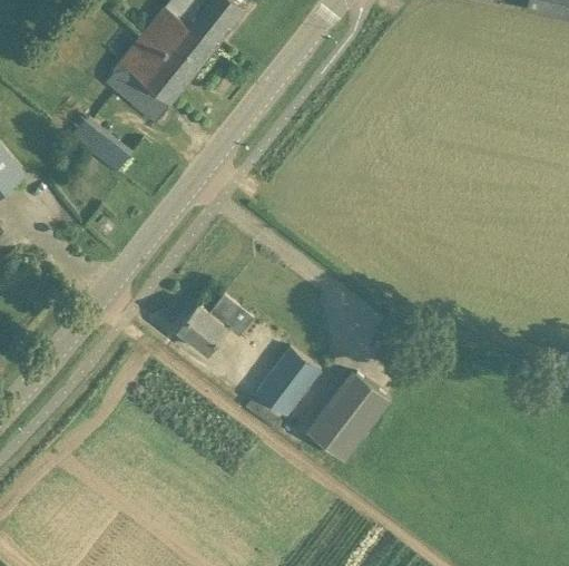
[(234,0),(202,0),(184,23),(215,48),(246,9),(234,0)]
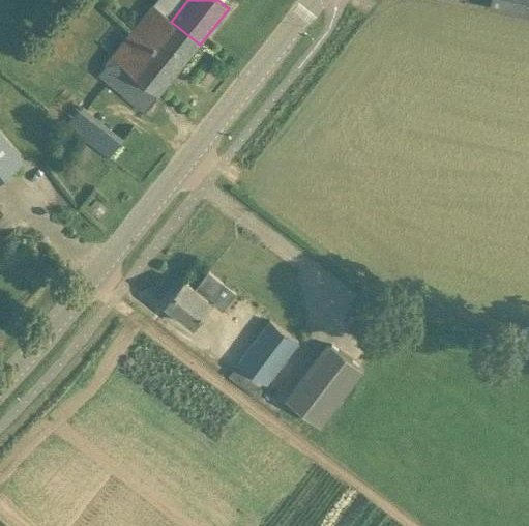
[(528,0),(481,0),(489,5),(488,11),(528,20),(528,0)]
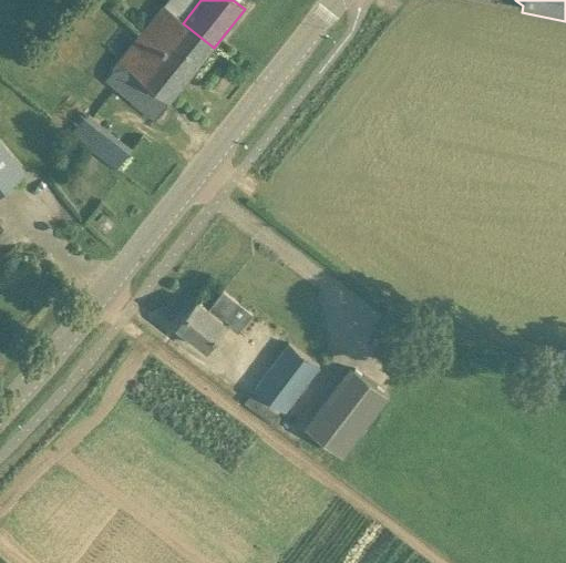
[(155,122),(214,48),(183,23),(165,9),(105,84),(155,122)]
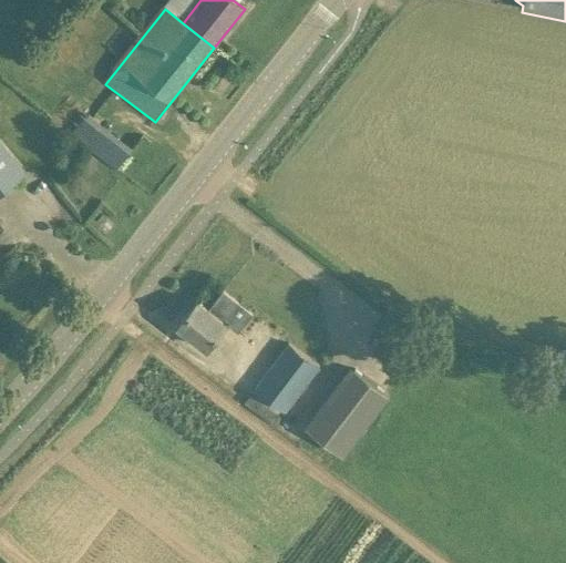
[(114,173),(132,154),(82,108),(64,126),(114,173)]
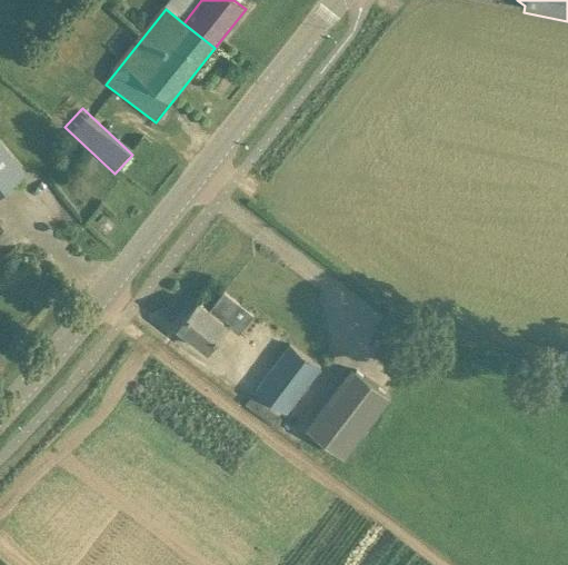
[(0,194),(22,176),(0,147),(0,194)]
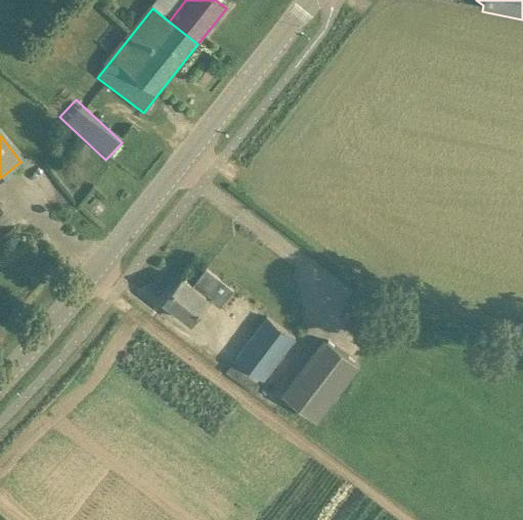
[(219,283),(206,271),(192,289),(182,280),(164,303),(192,323),(209,303),(206,299),(219,283)]
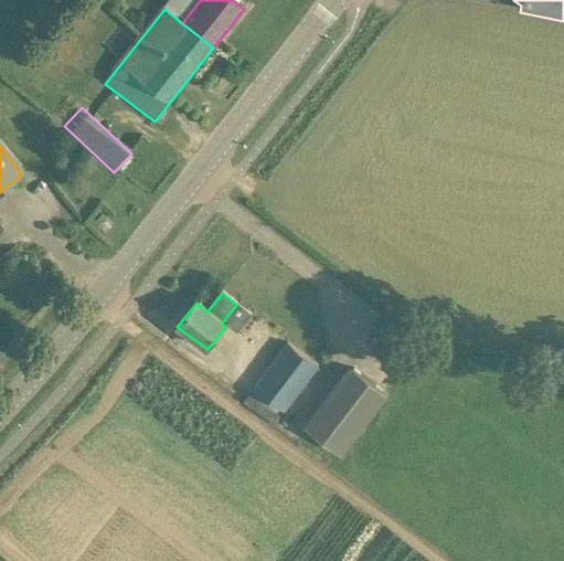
[(286,343),(253,389),(285,413),(318,369),(286,343)]
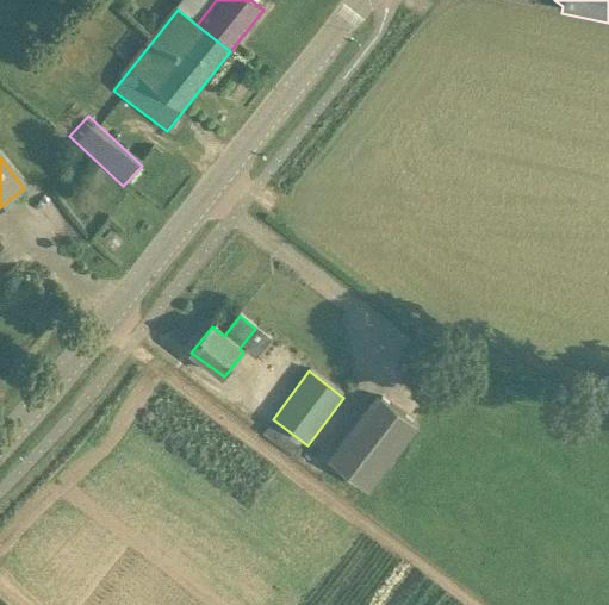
[(378,395),(328,462),(370,493),(420,428),(378,395)]
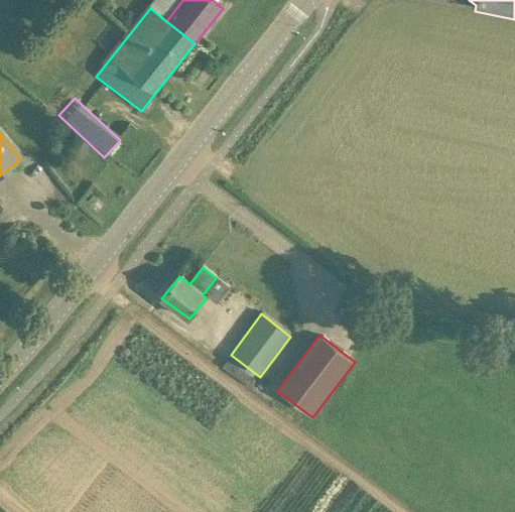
[(248,386),(256,375),(231,357),(224,368),(248,386)]
